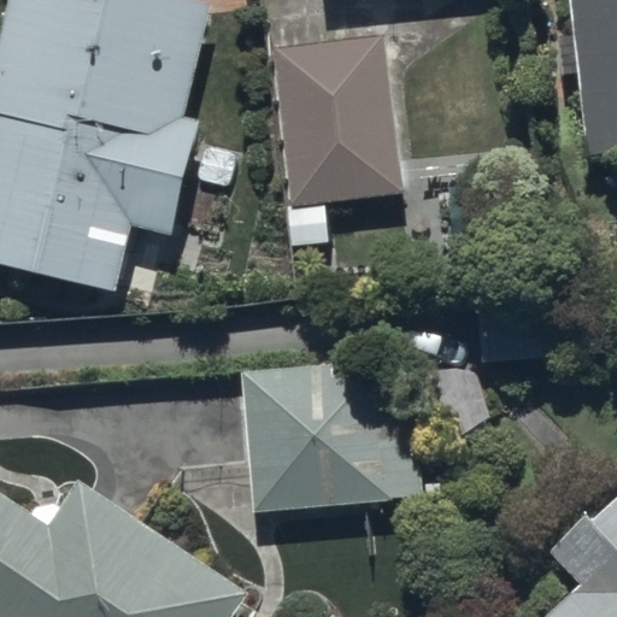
[(0,259),(116,294),(135,229),(169,236),(199,119),(186,115),(210,1),(204,0),(6,0),(0,27),(0,259)]
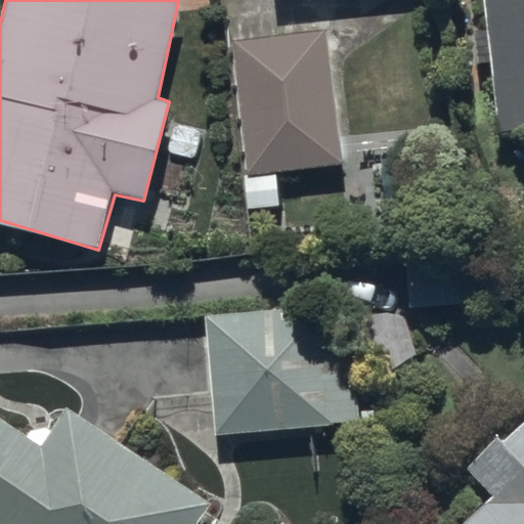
[(523,0),(483,0),(496,131),(523,128),(523,0)]
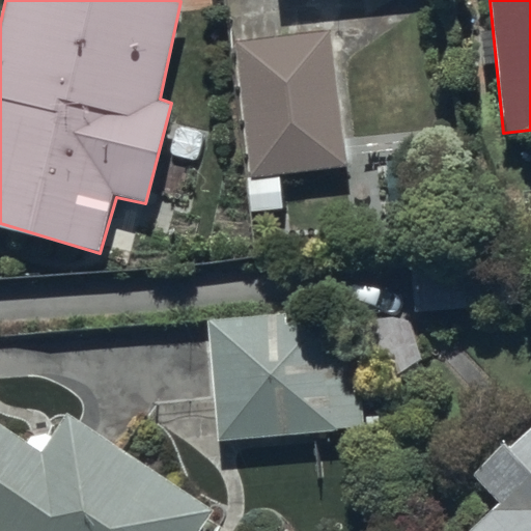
[(338,44),(239,54),(254,223),(287,220),(284,190),(352,184),(338,44)]
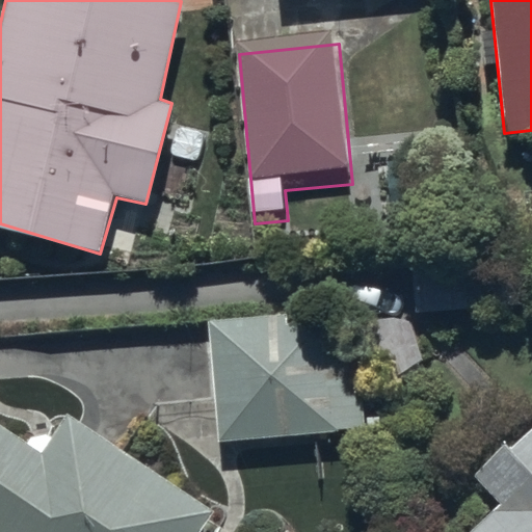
[(531,238),(411,249),(418,313),(531,302),(531,238)]
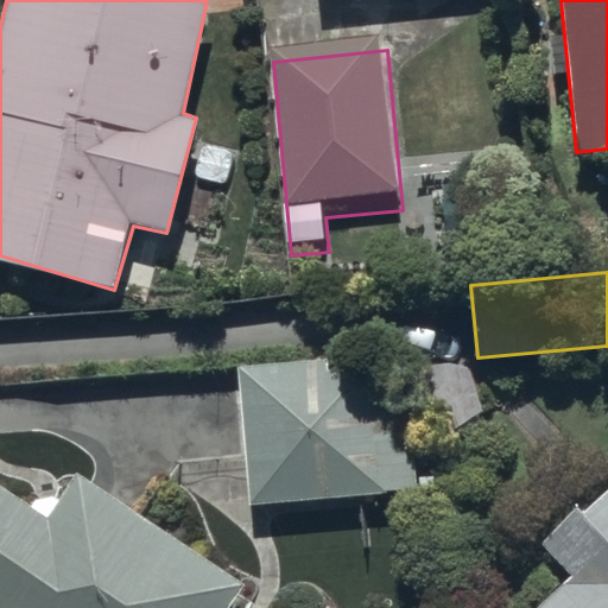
[(363,356),(238,366),(248,505),(416,491),(410,411),(368,415),(363,356)]
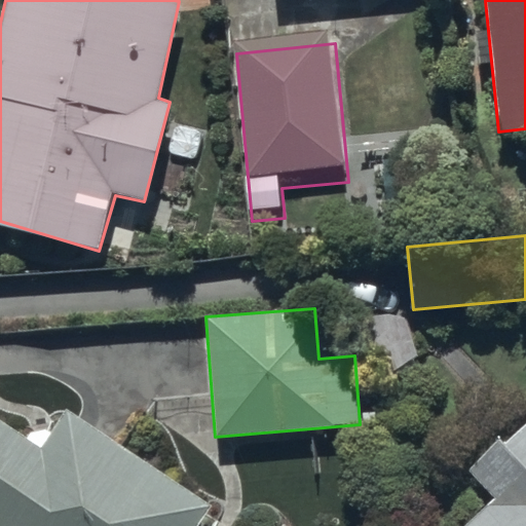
[(0,421),(0,525),(199,525),(214,506),(67,411),(42,449),(0,421)]
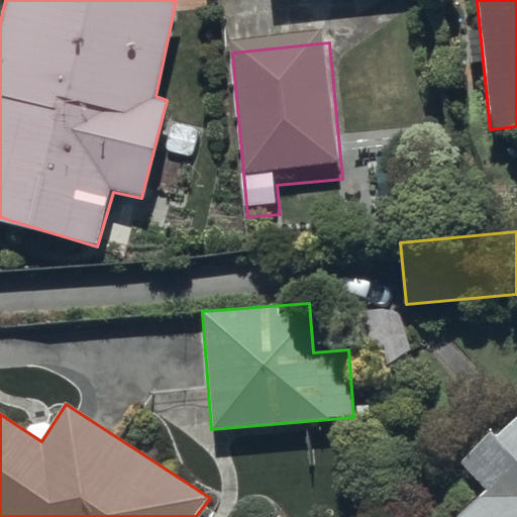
[(485,489),(453,516),(516,516),(516,416),(495,436),(490,430),(457,459),(485,489)]
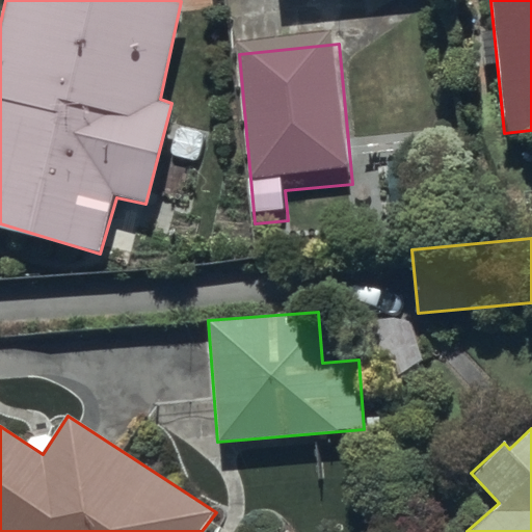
All buildings are outlined.
